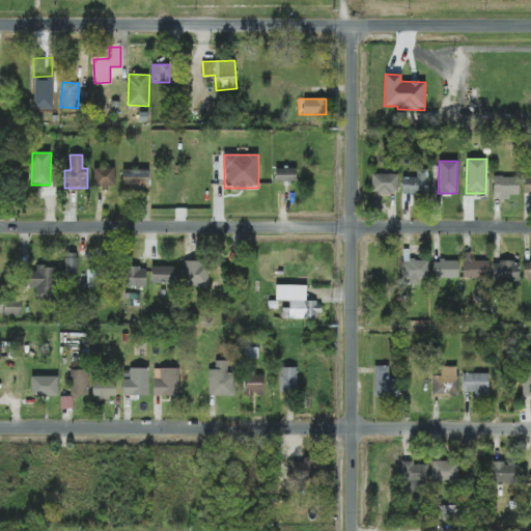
[(114,168),(93,168),(93,188),(114,188),(114,168)]
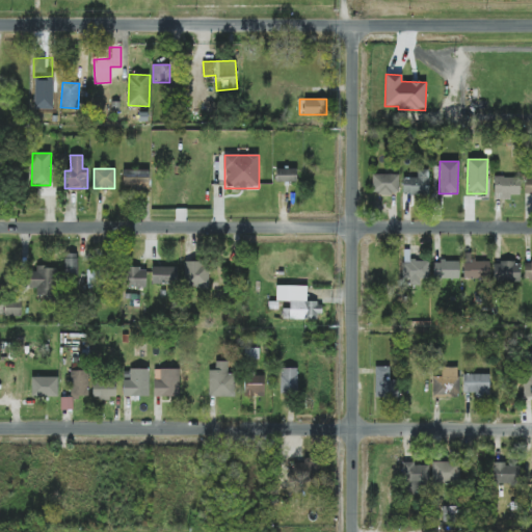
[(296,168),(275,169),(276,182),(297,182),(296,168)]
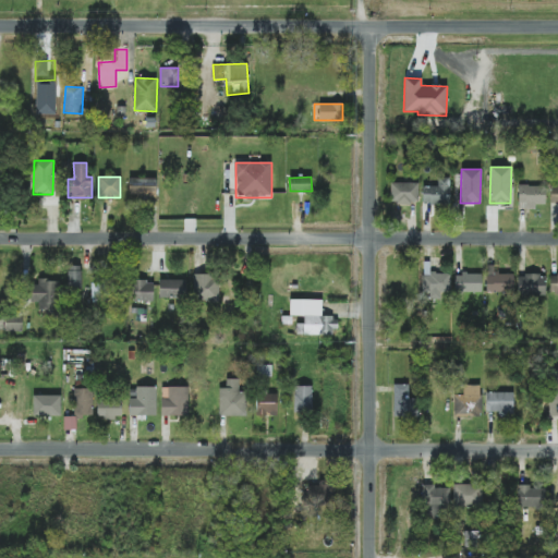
[(156,197),(156,179),(129,178),(129,197),(156,197)]
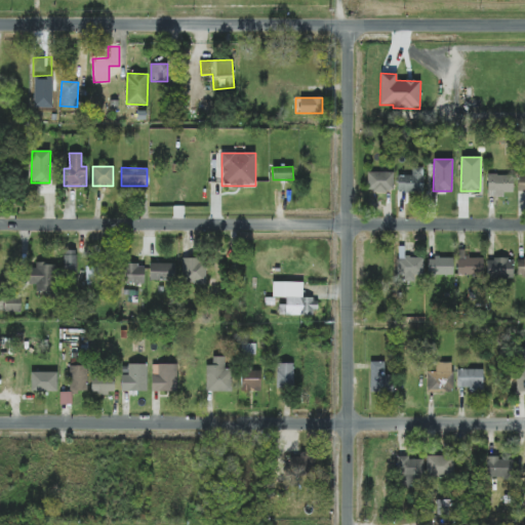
[(412,175),(397,175),(398,192),(423,192),(422,167),(411,167),(412,175)]
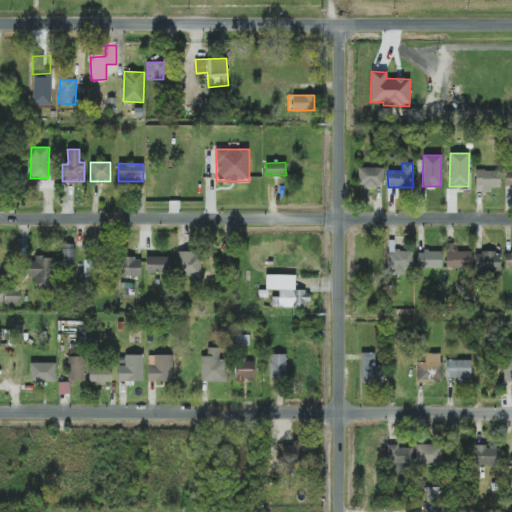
[(384,186),(383,168),(358,168),(358,186),(384,186)]
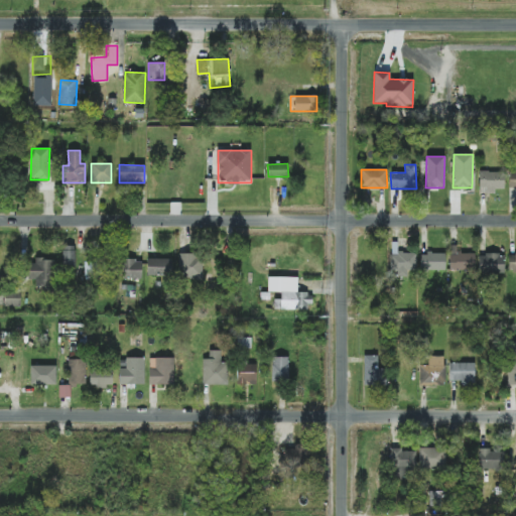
[(504,188),(504,171),(480,171),(480,192),(495,192),(496,188),(504,188)]
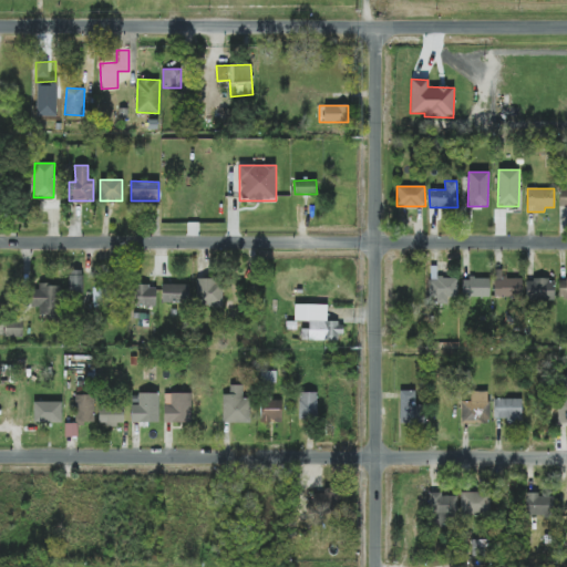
[(69,292),(83,292),(82,270),(69,270),(69,292)]
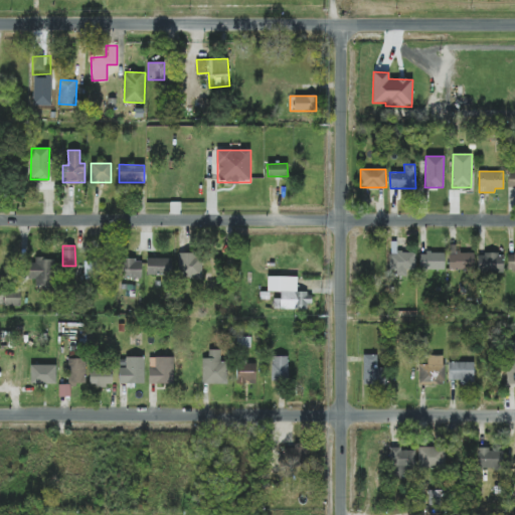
[(178,278),(202,278),(202,253),(179,252),(178,278)]
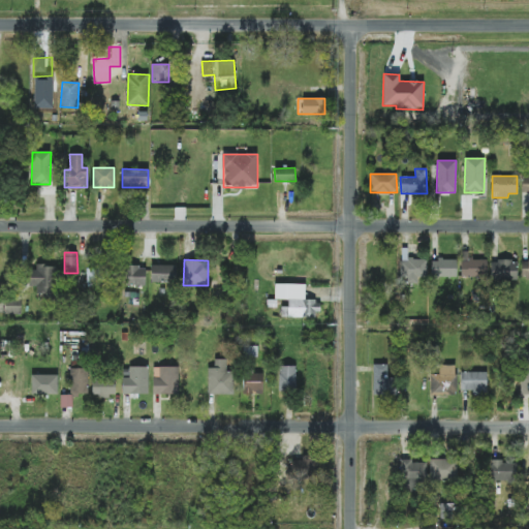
[(427,259),(404,259),(403,282),(417,282),(417,277),(426,277),(427,259)]
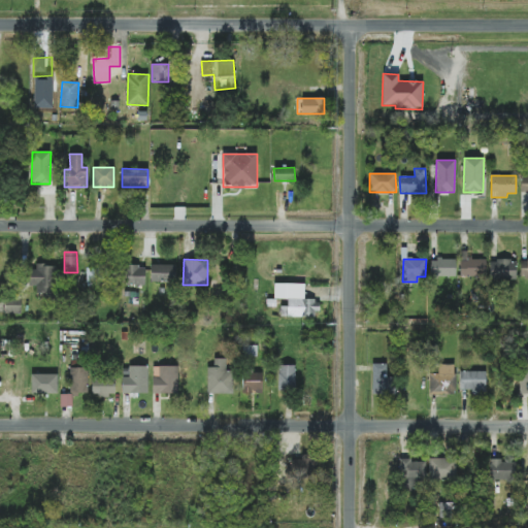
[(430,259),(430,276),(456,276),(456,259),(430,259)]
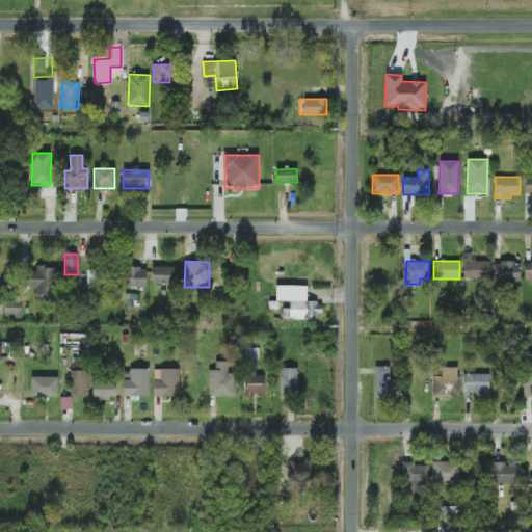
[(464,278),(489,278),(489,261),(463,261),(464,278)]
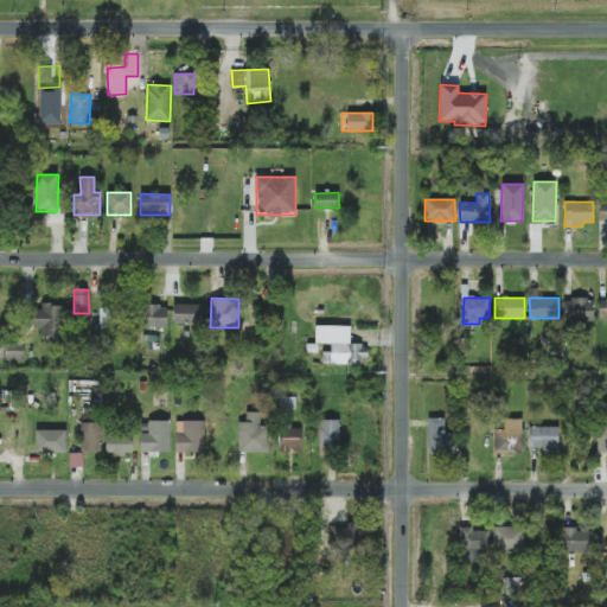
[(593,321),(593,299),(563,299),(563,321),(593,321)]
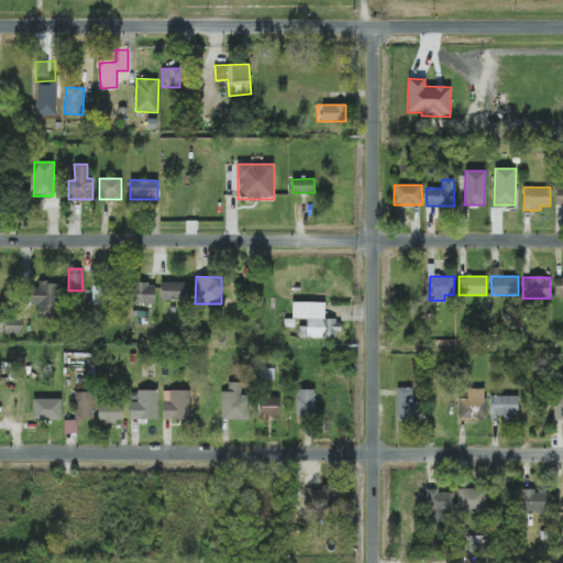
[(61,283),(34,282),(33,305),(40,305),(39,313),(59,313),(61,283)]
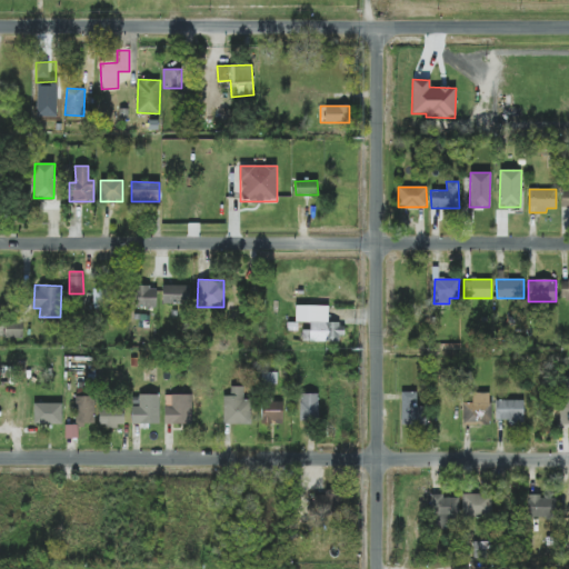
[(162,303),(189,303),(190,286),(163,285),(162,303)]
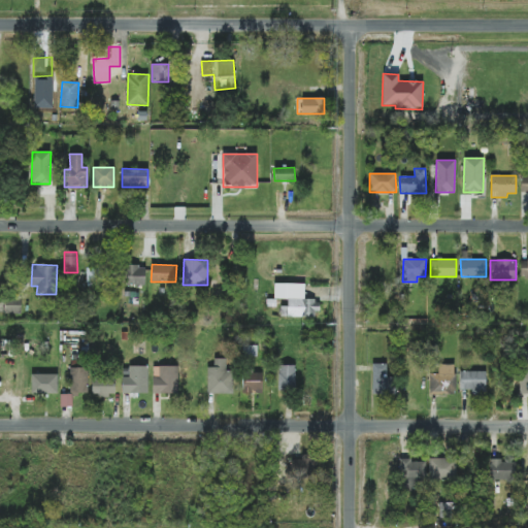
[(145,266),(126,266),(126,285),(144,285),(145,266)]
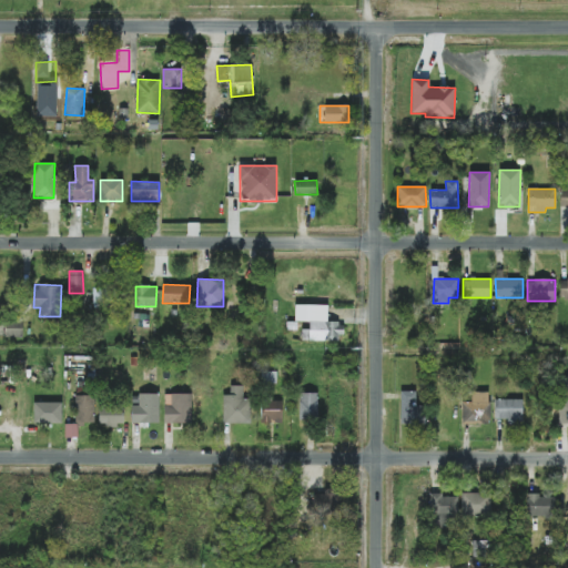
[(103,287),(93,288),(93,308),(104,308),(103,287)]
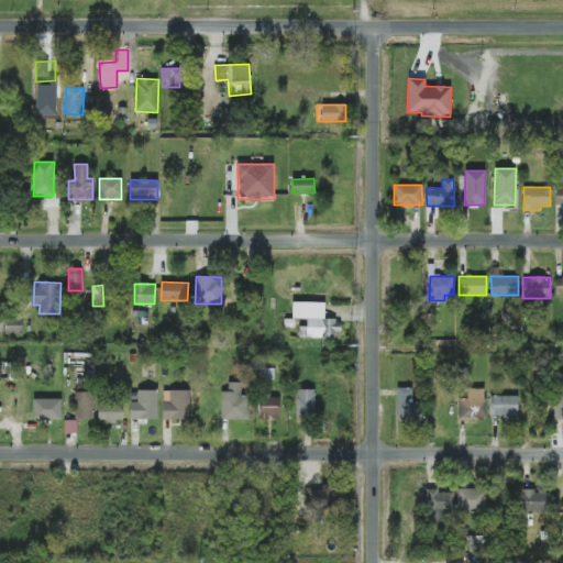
[(291,319),(307,319),(307,327),(300,327),(299,338),(339,338),(339,320),(324,320),(324,302),(293,302),(291,319)]
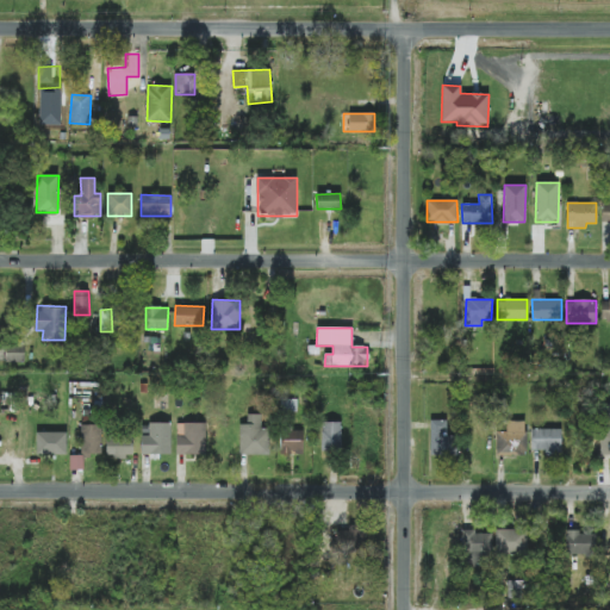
[(24,346),(6,347),(7,362),(24,361),(24,346)]
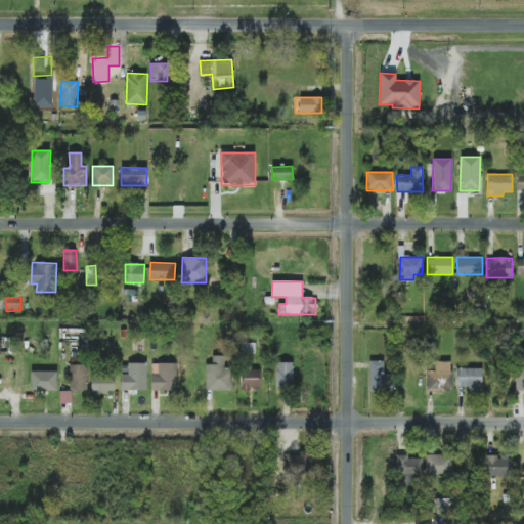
[(224,356),(212,356),(212,364),(206,364),(207,391),(232,390),(231,368),(225,368),(224,356)]
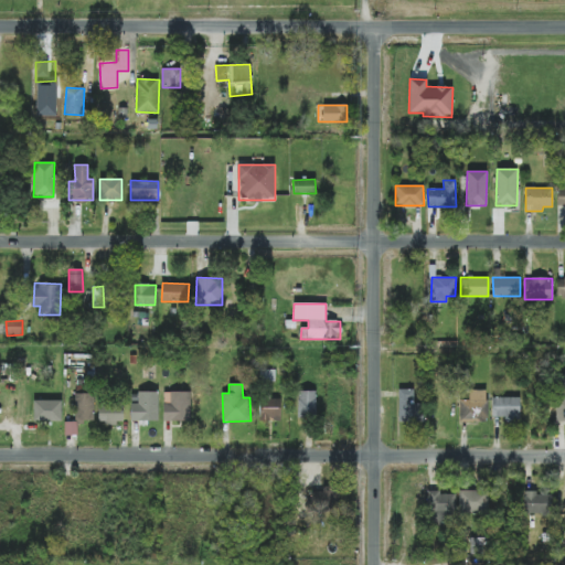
[(414,390),(398,388),(397,422),(423,422),(423,403),(414,403),(414,390)]
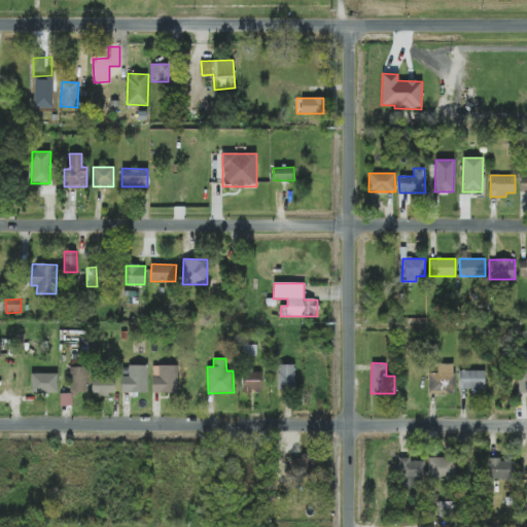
[(454,363),(437,363),(437,373),(428,373),(429,394),(455,393),(454,363)]
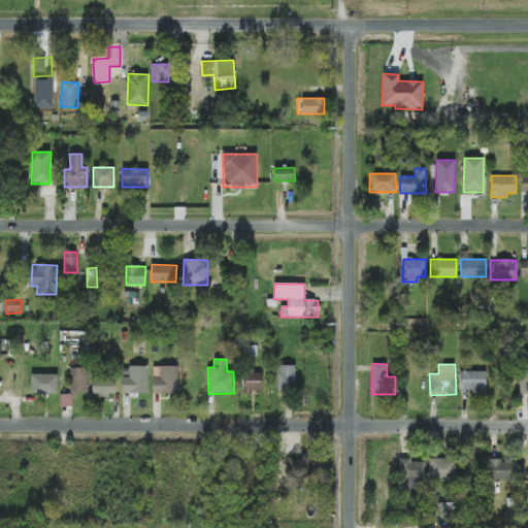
[(278,391),(295,391),(295,365),(277,365),(278,391)]
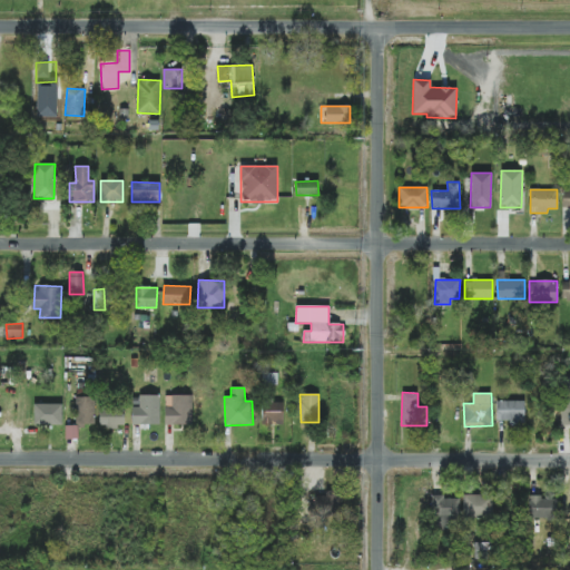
[(159,424),(159,395),(139,395),(139,408),(131,408),(133,425),(159,424)]
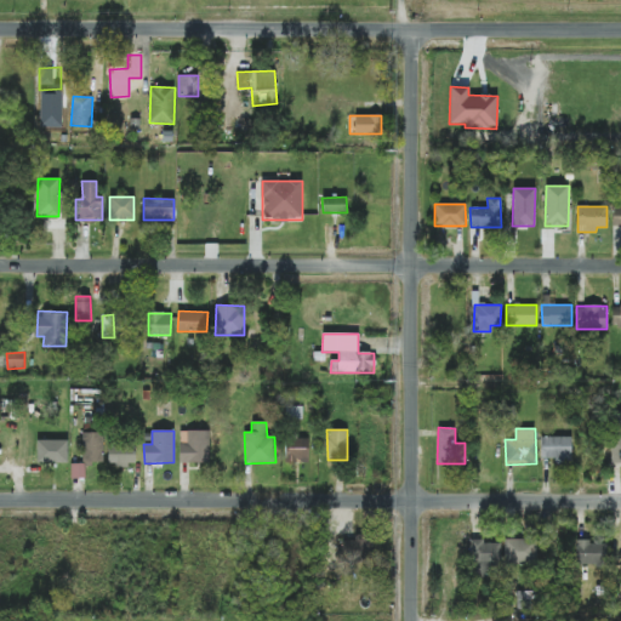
[(210,463),(210,431),(180,431),(178,462),(210,463)]
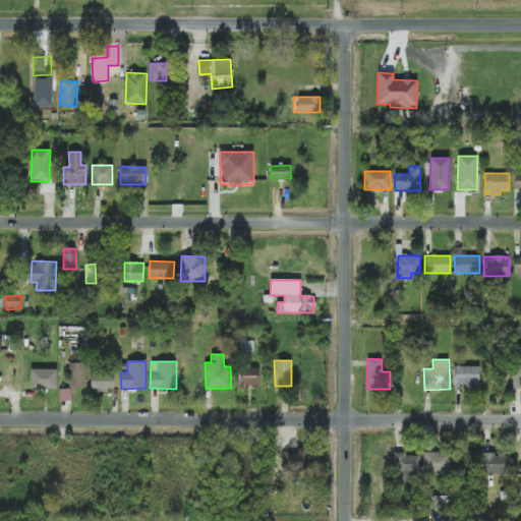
[(85,362),(69,363),(70,389),(87,389),(85,362)]
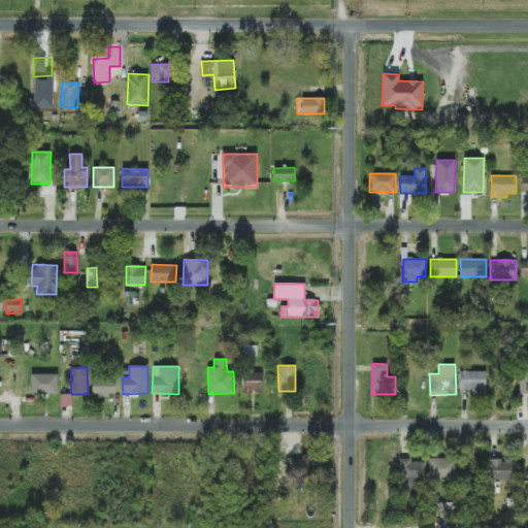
[(486,371),(461,371),(460,389),(471,390),(471,394),(486,394),(486,371)]
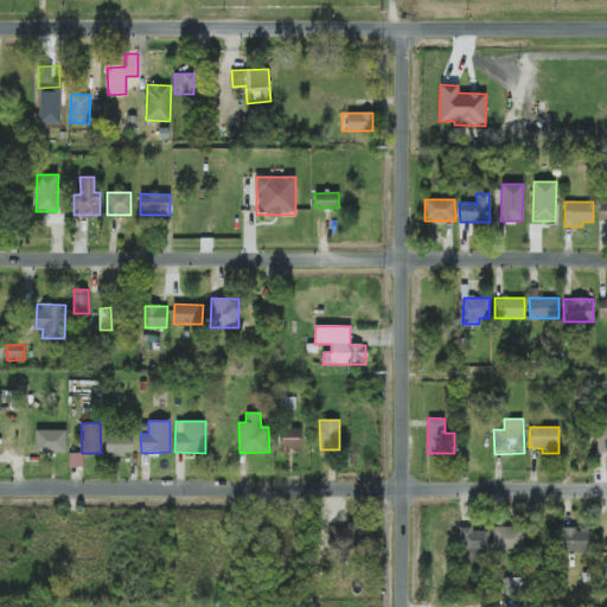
[(301,453),(302,429),(280,428),(279,452),(301,453)]
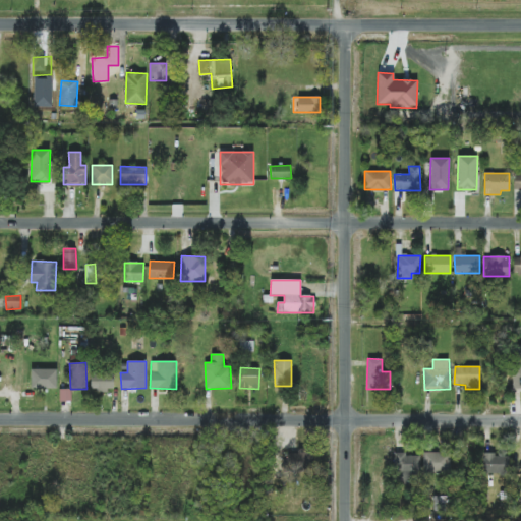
[(57,369),(31,369),(32,389),(57,389),(57,369)]
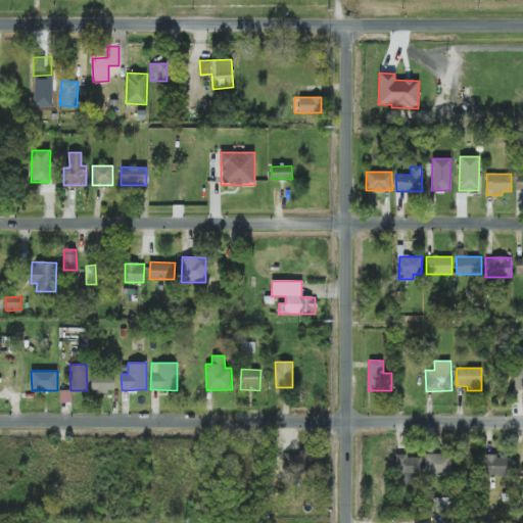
[(91,392),(113,393),(114,373),(92,373),(91,392)]
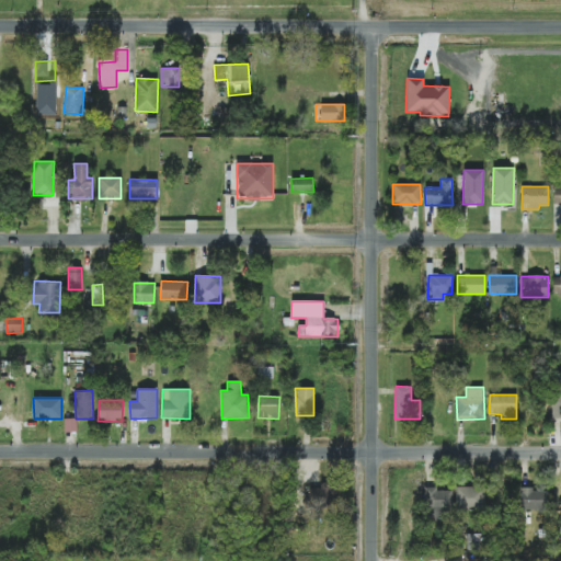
[(76,431),(76,419),(65,419),(65,432),(76,431)]
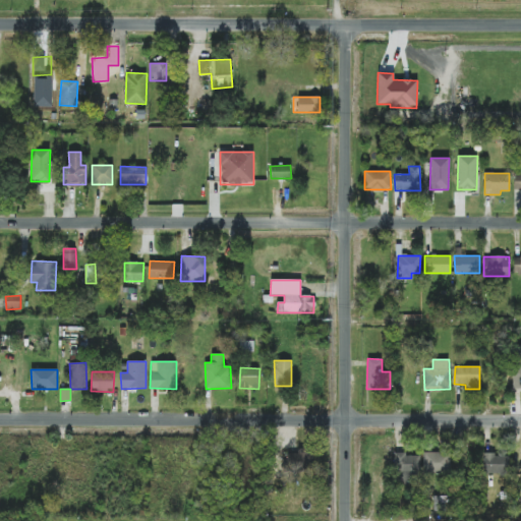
[(307,466),(306,449),(297,450),(297,453),(287,454),(288,467),(307,466)]
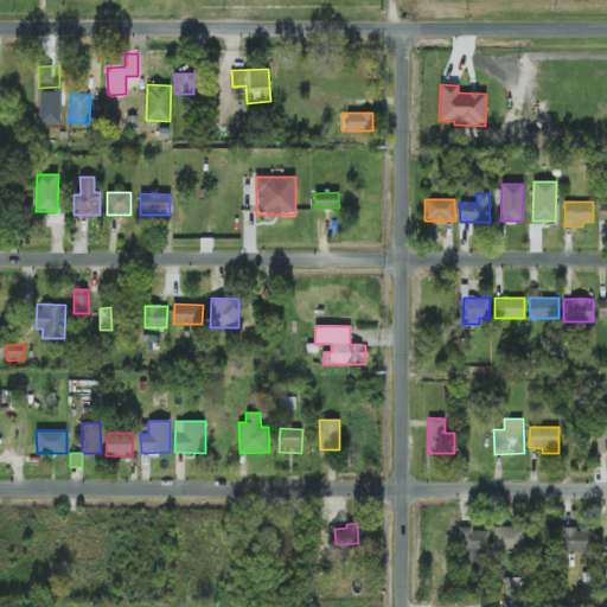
[(524,528),(494,526),(493,550),(524,551),(524,528)]
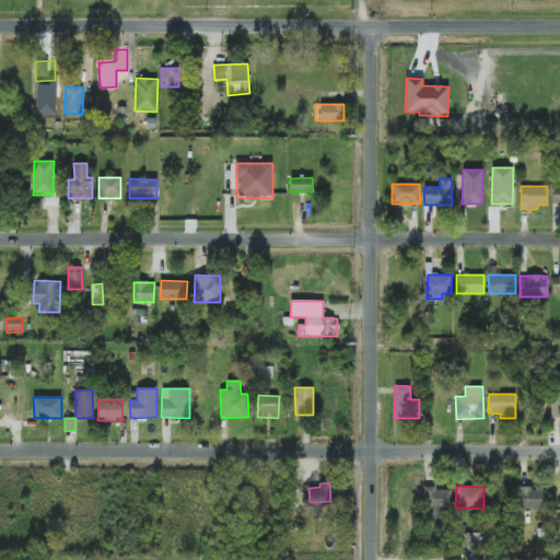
[(426,522),(443,521),(443,511),(452,510),(451,488),(424,489),(426,522)]
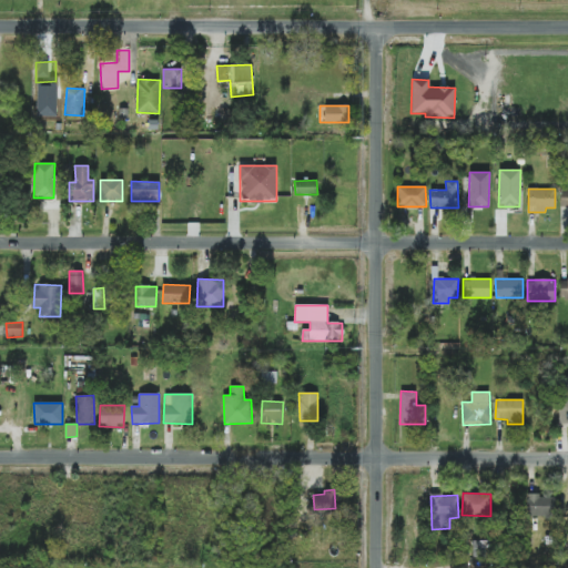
[(554,517),(555,496),(527,496),(527,517),(554,517)]
